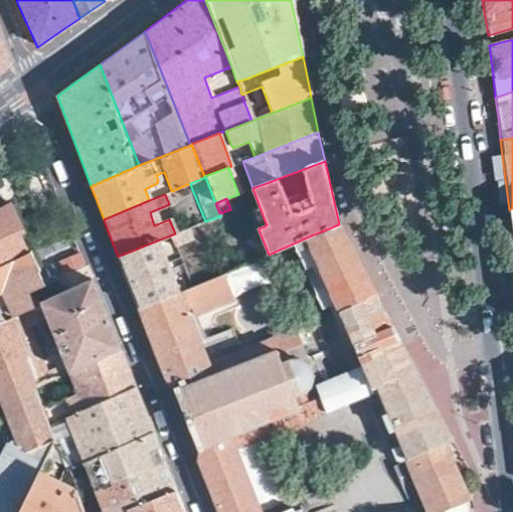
[(40,280),(43,279),(31,252),(10,204),(0,208),(0,398),(21,455),(5,450),(0,459),(0,511),(17,511),(35,473),(51,439),(60,417),(53,399),(45,379),(36,382),(35,382),(11,319),(20,315),(35,308),(28,292),(43,286),(40,280)]
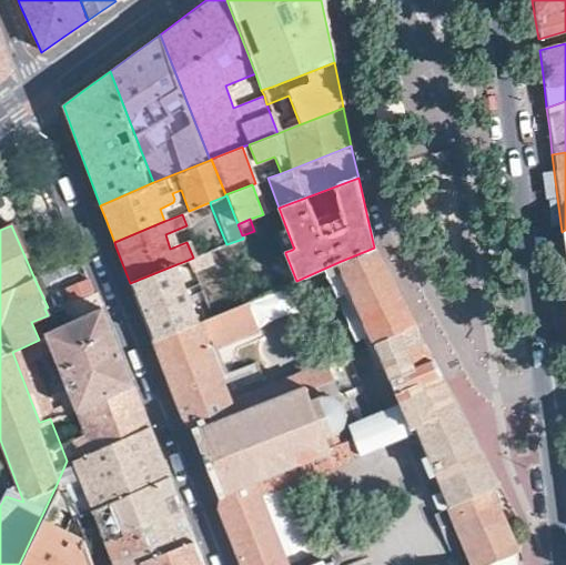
[(374,344),(416,326),(380,259),(374,248),(339,262),(374,344)]
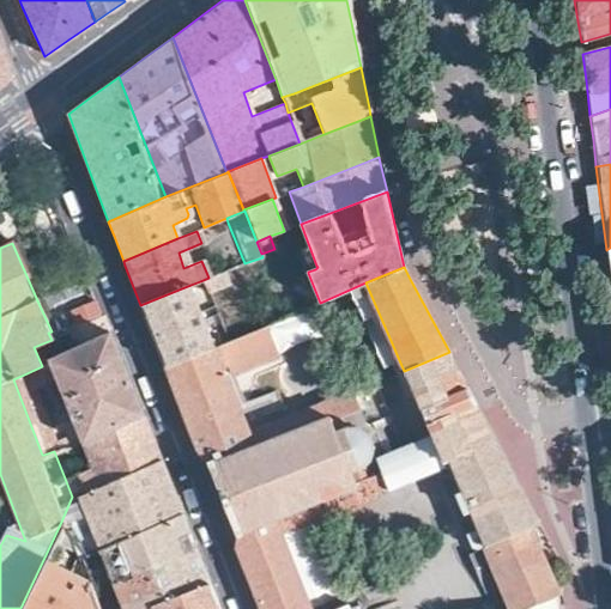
[(209,278),(200,281),(205,292),(229,282),(224,272),(209,278)]
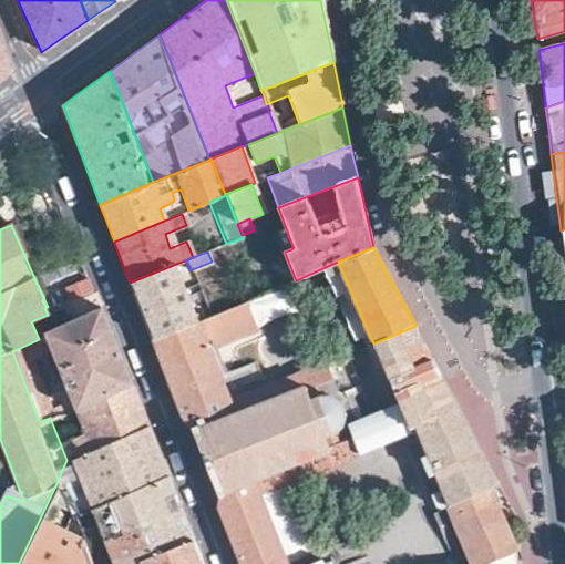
[(196,314),(176,264),(130,283),(140,309),(141,309),(142,310),(143,313),(143,315),(143,318),(153,340),(212,317),(208,309),(196,314)]
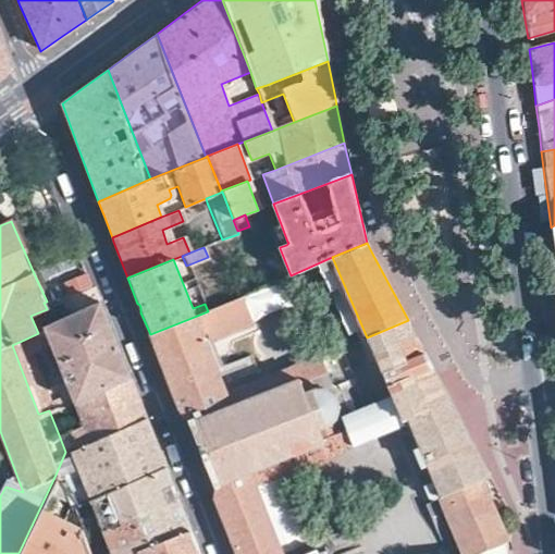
[(260,288),(258,290),(263,304),(291,292),(285,278),(260,288)]
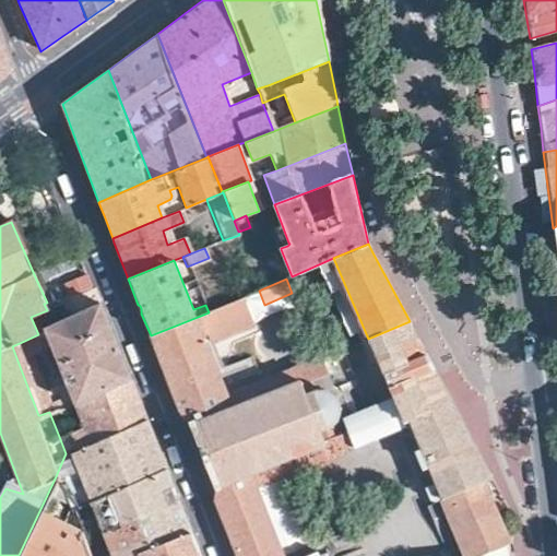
[(99,305),(94,290),(64,303),(70,317),(99,305)]
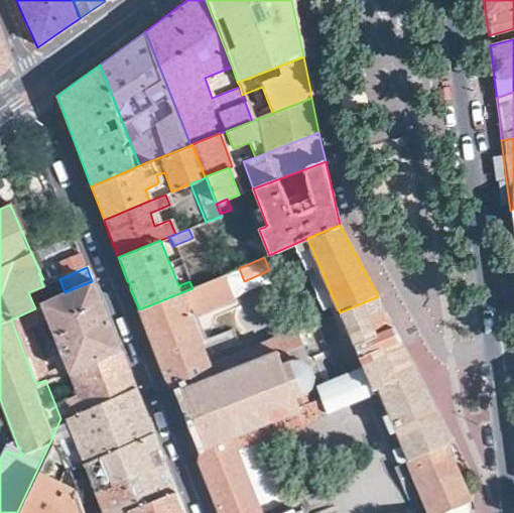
[(238,307),(225,274),(193,288),(139,309),(145,326),(166,381),(210,364),(191,317),(223,304),(227,311),(238,307)]
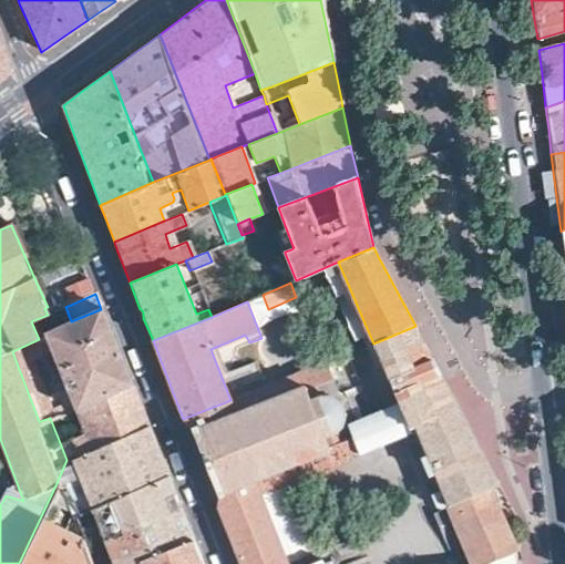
[(112,336),(101,309),(71,321),(44,334),(62,380),(52,383),(57,396),(68,391),(71,401),(47,411),(22,347),(12,351),(39,421),(40,421),(50,418),(74,409),(131,386),(112,336)]
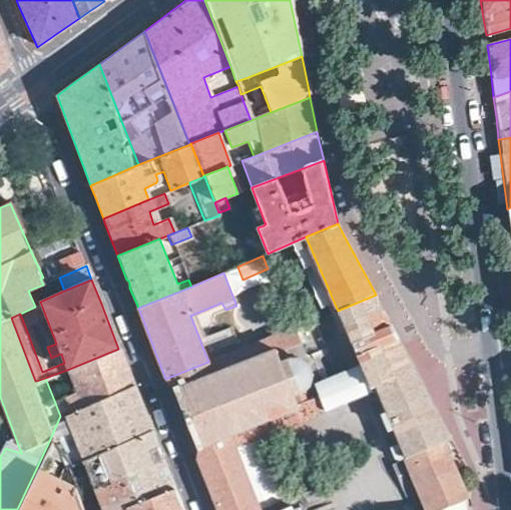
[(445,443),(451,441),(431,401),(395,333),(376,295),(338,311),(361,366),(315,383),(325,411),(377,390),(386,413),(382,415),(388,431),(393,429),(405,460),(445,443)]
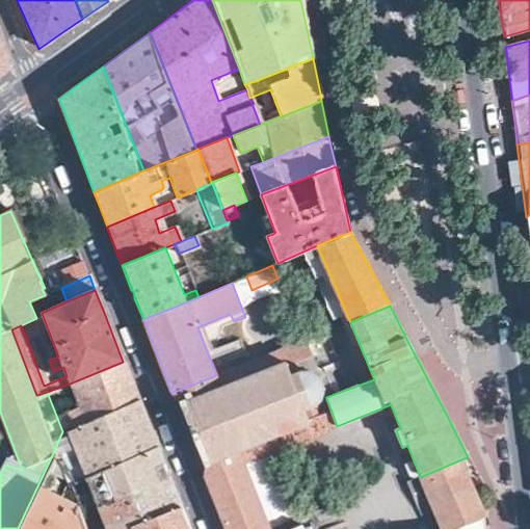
[(324,333),(313,337),(316,344),(316,345),(317,345),(328,341),(324,333)]
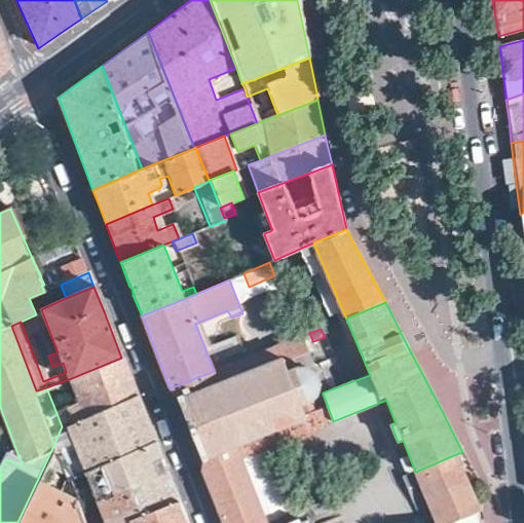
[(264,450),(333,421),(323,393),(322,390),(322,380),(323,377),(322,374),(321,371),(320,368),(302,336),(258,353),(214,371),(170,388),(171,391),(179,398),(176,399),(177,404),(180,403),(184,413),(182,415),(183,419),(186,419),(193,439),(191,440),(192,444),(195,443),(199,454),(197,455),(198,459),(201,459),(201,471),(203,475),(240,460),(264,450)]
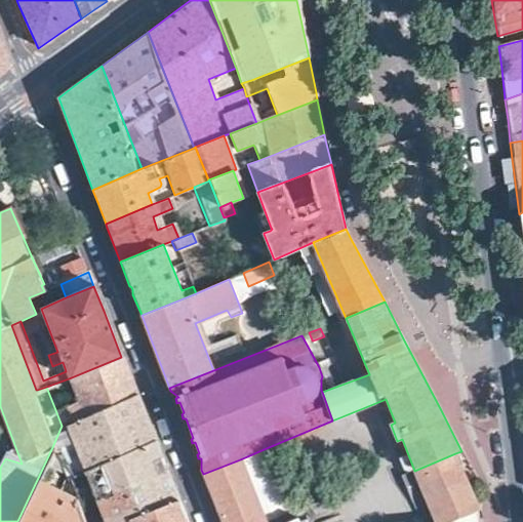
[(77,398),(54,407),(62,426),(136,396),(128,373),(121,357),(69,378),(77,398)]
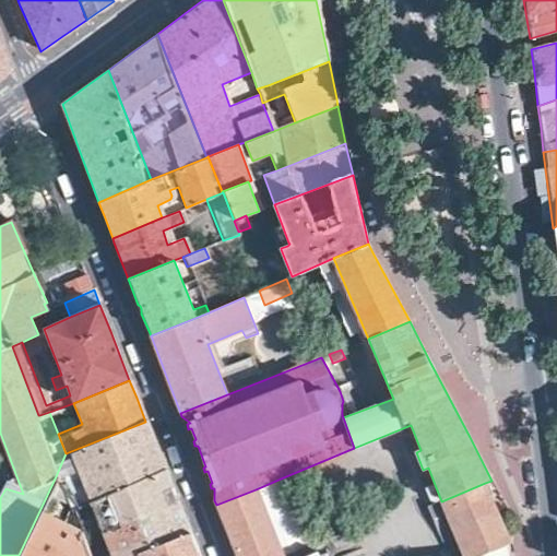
[(145,422),(66,453),(84,503),(92,499),(165,470),(155,445),(145,422)]
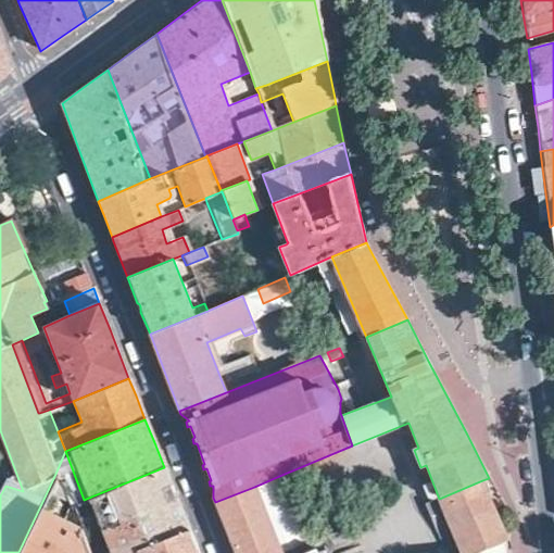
[(175,497),(164,467),(91,497),(114,552),(141,552),(190,533),(175,497)]
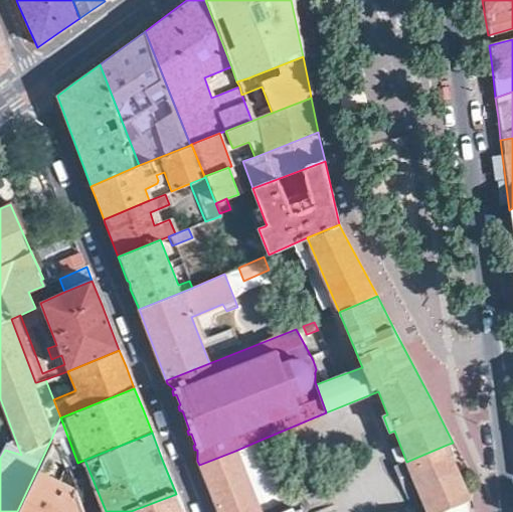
[(235,451),(260,511),(293,511),(292,508),(287,510),(259,441),(235,451)]
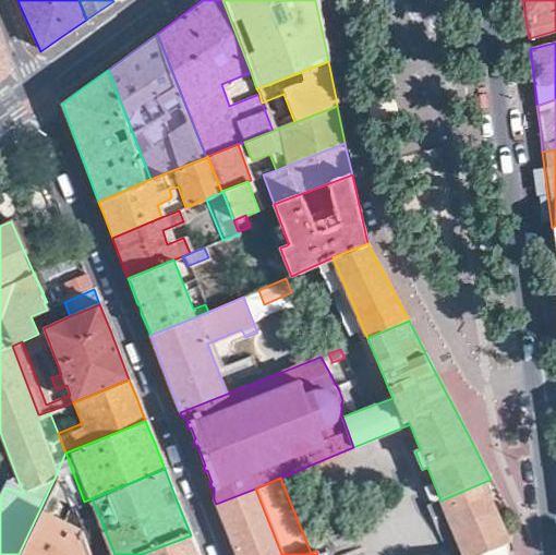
[(500,520),(484,482),(440,501),(463,554),(480,554),(510,543),(500,520)]
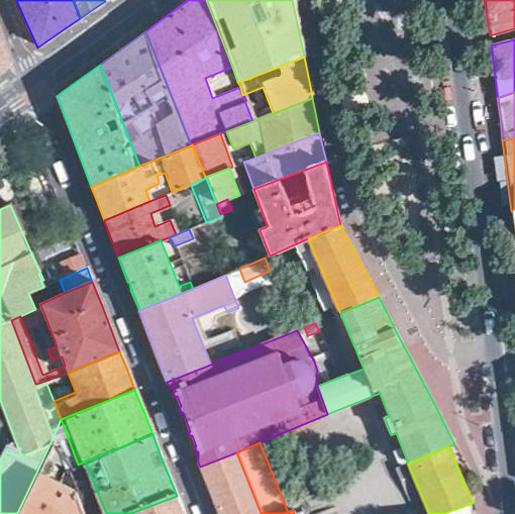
[(261,513),(236,452),(200,467),(218,513),(261,513)]
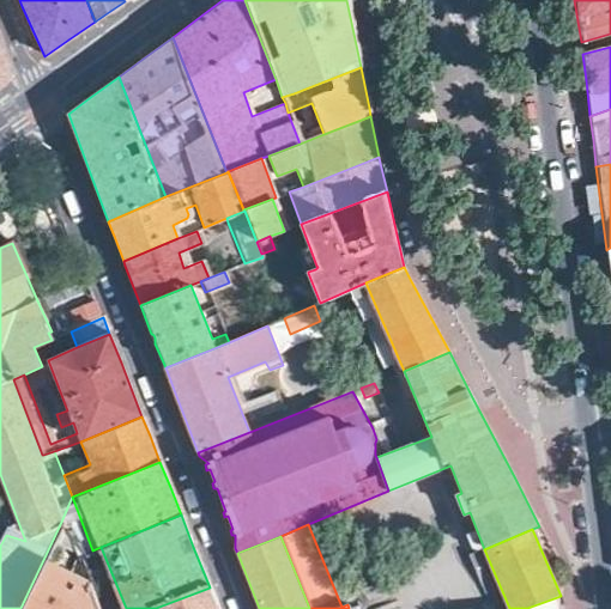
[(96,608),(85,582),(42,562),(20,608),(96,608)]
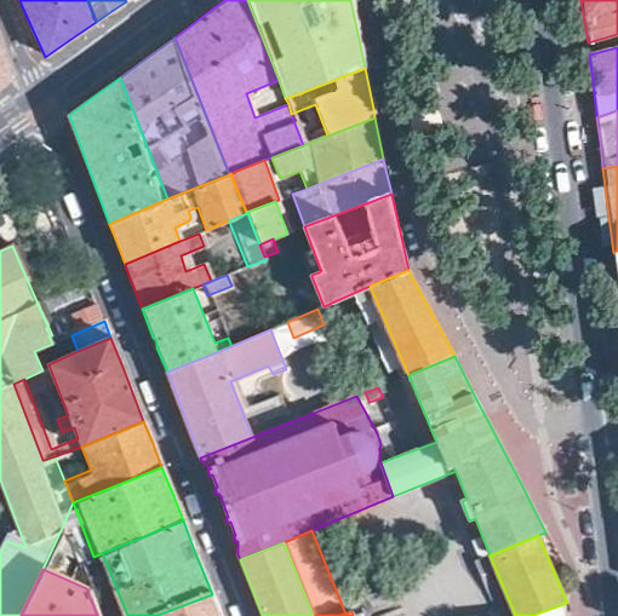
[(353,615),(394,599),(390,591),(350,608),(352,611),(353,615)]
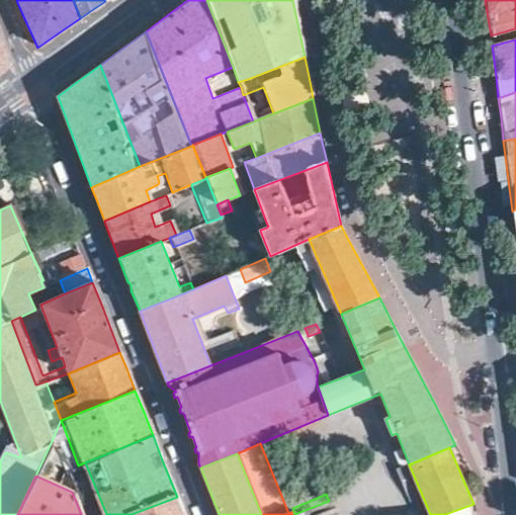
[(184,514),(177,497),(132,514),(184,514)]
